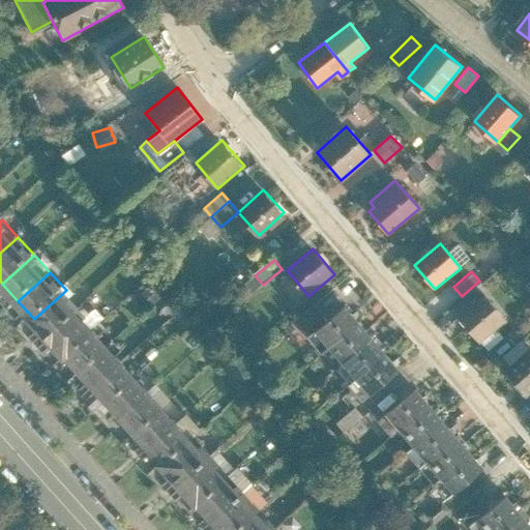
[(82,308),(66,290),(34,319),(50,336),(82,308)]
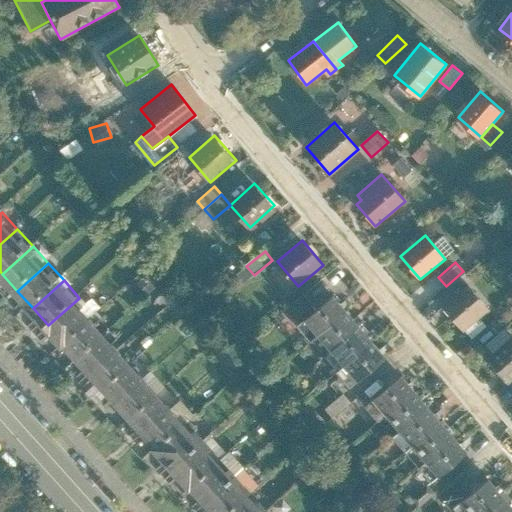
[(468,285),(443,306),(463,331),(489,311),(468,285)]
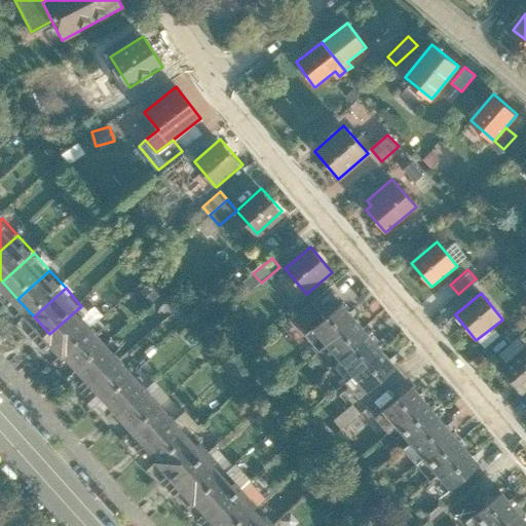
[(306,334),(318,350),(358,318),(344,303),(306,334)]
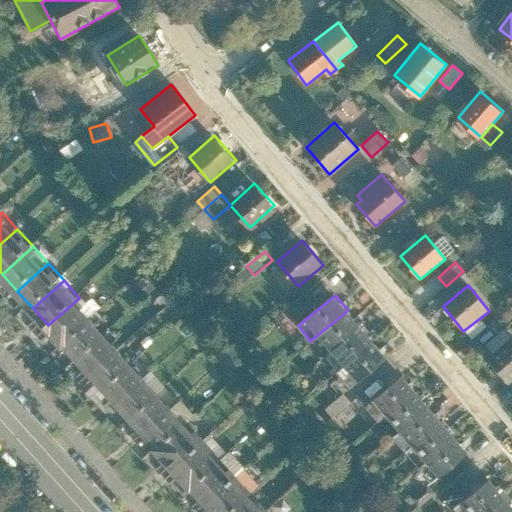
[(95,315),(79,298),(48,325),(64,342),(95,315)]
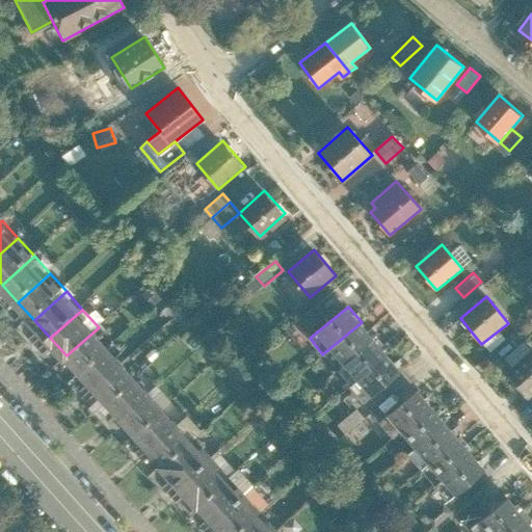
[(362,322),(322,354),(336,371),(375,339),(362,322)]
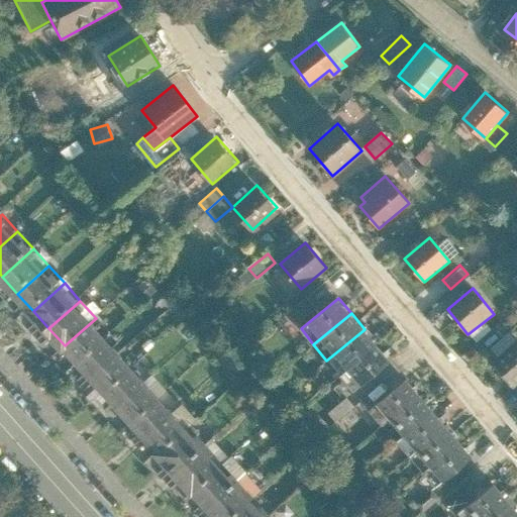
[(111,335),(96,318),(65,345),(80,364),(111,335)]
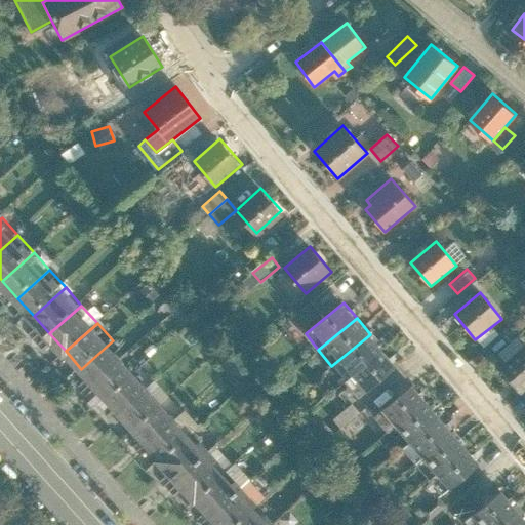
[(370,334),(331,366),(345,381),(384,350),(370,334)]
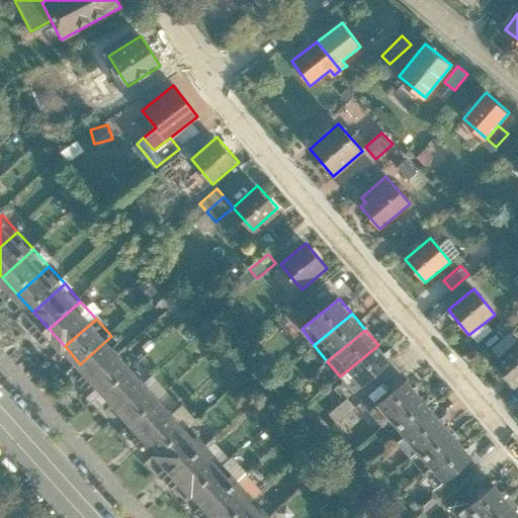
[(127,353),(111,336),(80,364),(96,381),(127,353)]
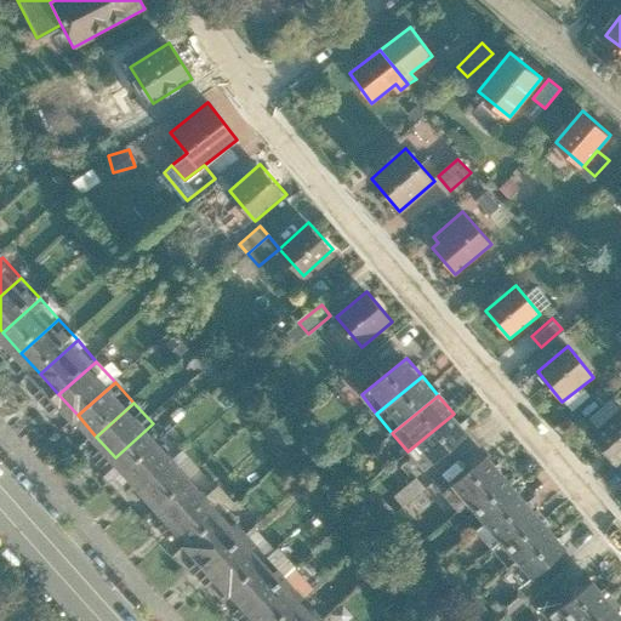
[(620,460),(620,410),(591,436),(616,465),(620,460)]
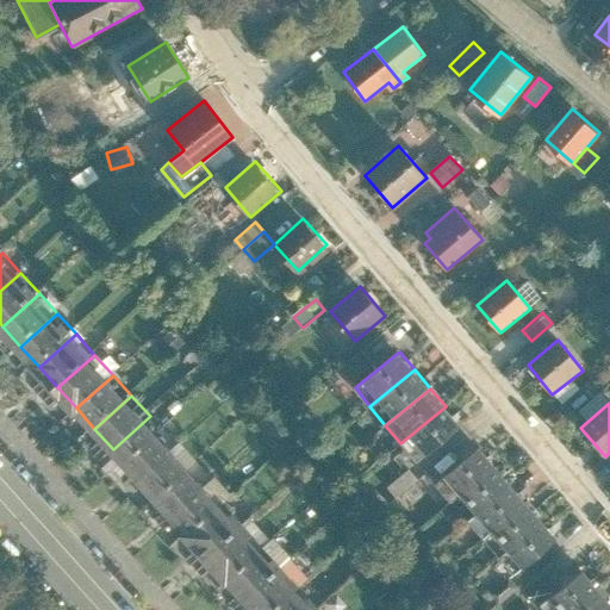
[(446,406),(400,443),(416,464),(461,425),(446,406)]
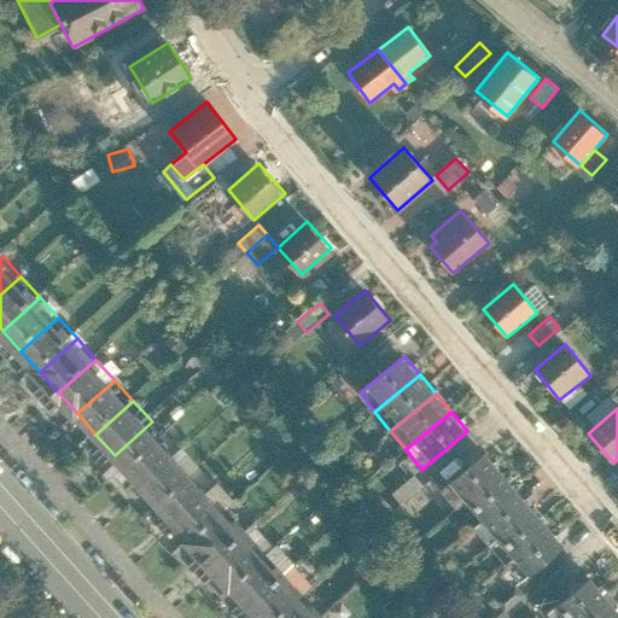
[(170,442),(152,421),(115,455),(133,476),(170,442)]
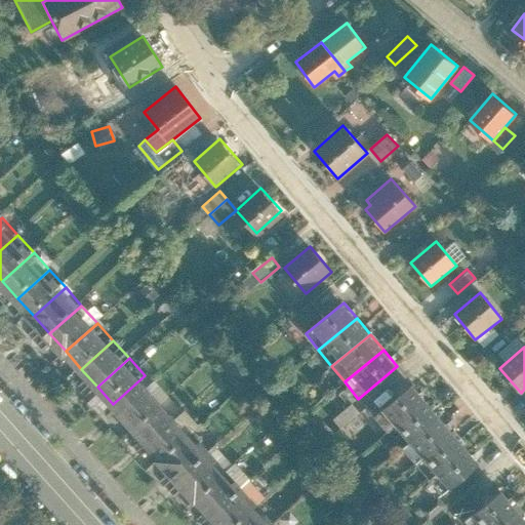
[(160,393),(145,375),(113,404),(128,421),(160,393)]
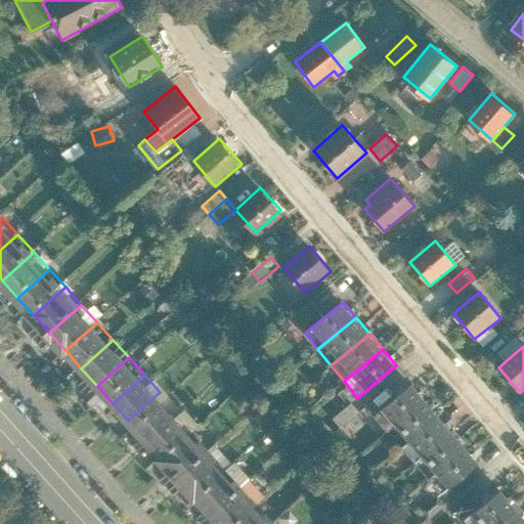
[(409,383),(373,415),(387,431),(424,399),(409,383)]
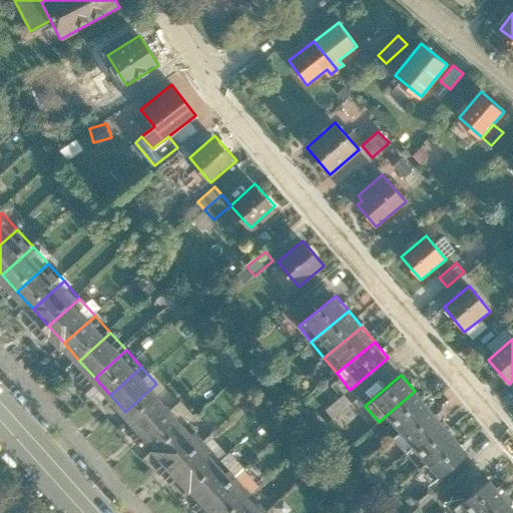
[(172,402),(156,384),(125,412),(141,429),(172,402)]
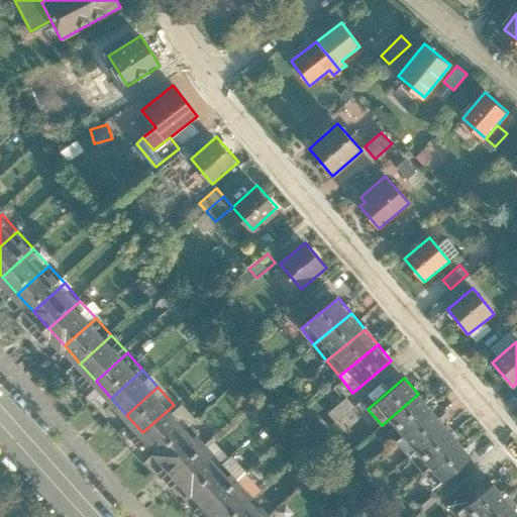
[(432,409),(418,394),(382,425),(395,440),(432,409)]
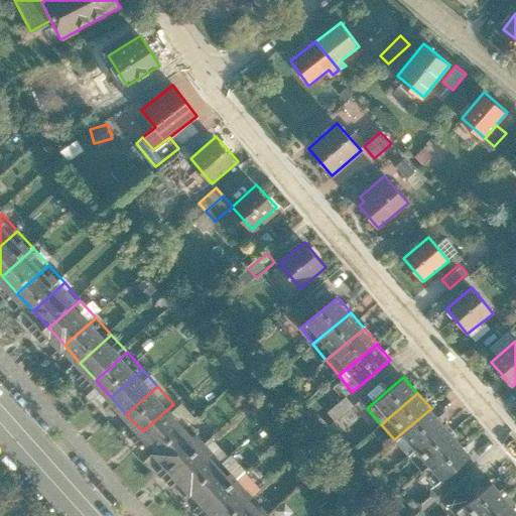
[(328,411),(336,420),(353,406),(346,397),(328,411)]
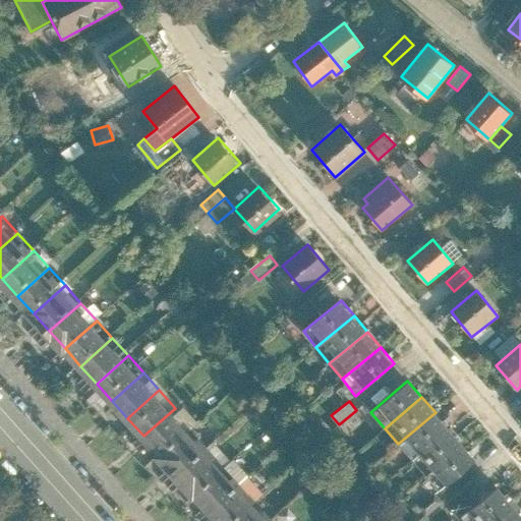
[(190,425),(175,408),(143,436),(159,454),(190,425)]
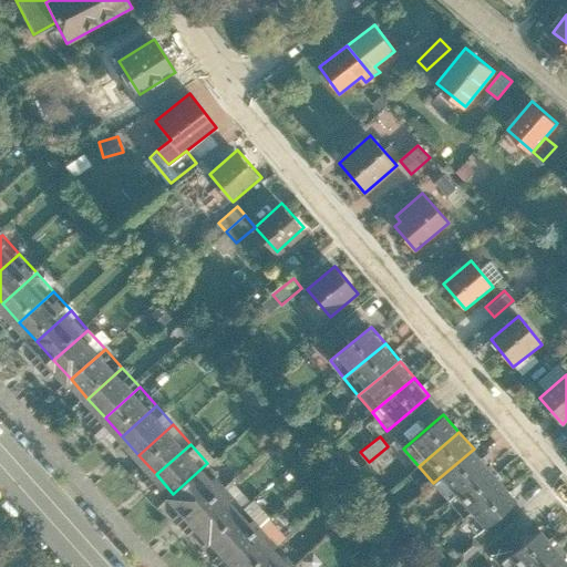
[(474,449),(433,483),(447,500),(487,464),(474,449)]
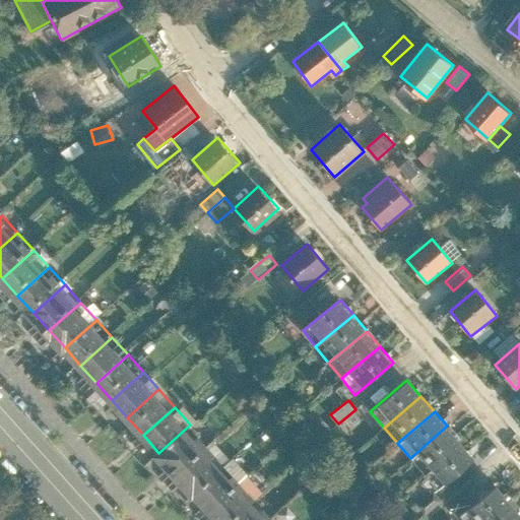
[(206,442),(190,425),(158,453),(175,470),(206,442)]
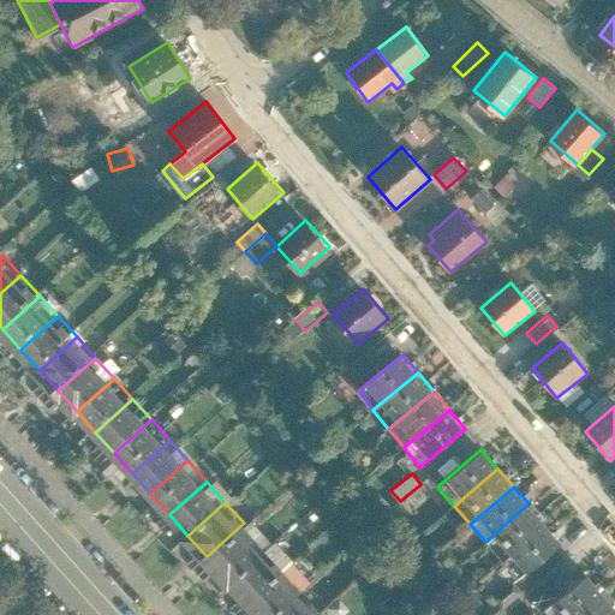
[(545,523),(529,503),(485,542),(502,560),(545,523)]
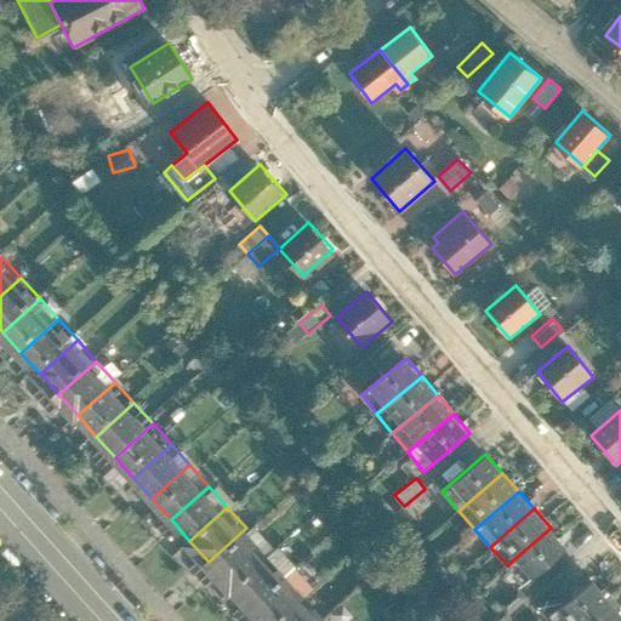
[(265,548),(246,528),(209,562),(227,582),(265,548)]
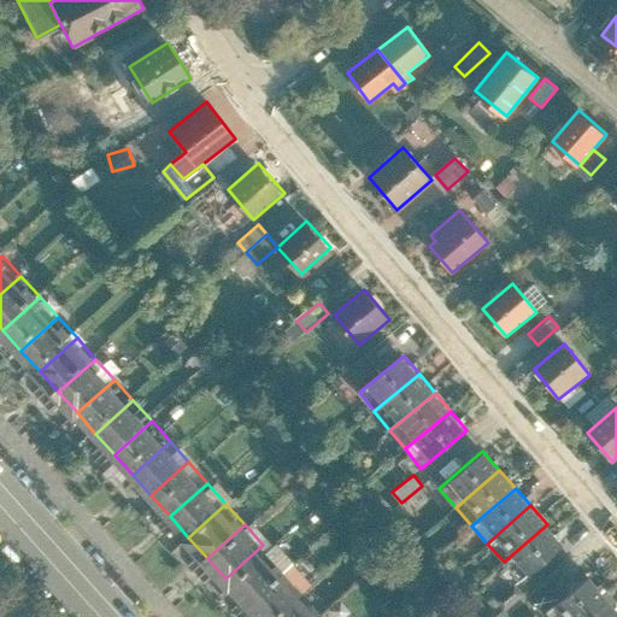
[(547,524),(504,562),(519,580),(563,542),(547,524)]
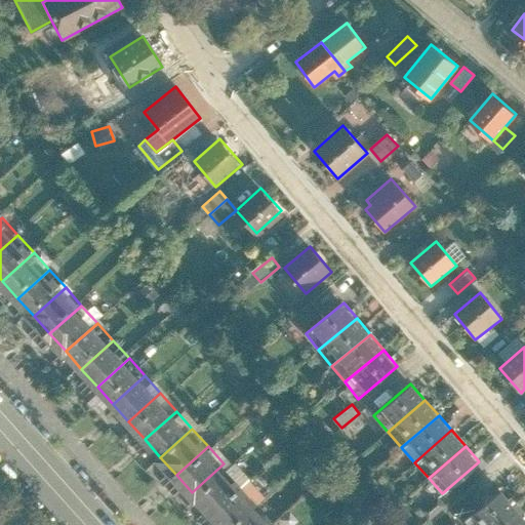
[(240,481),(224,463),(192,492),(208,510),(240,481)]
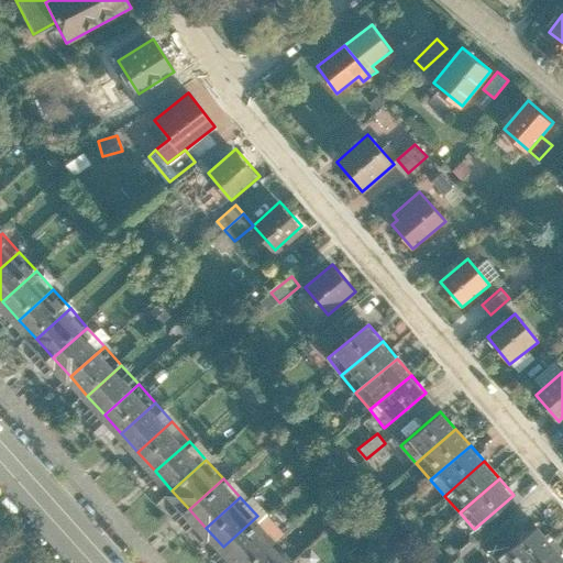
[(242,562),(274,534),(257,516),(223,547),(238,562),(242,562)]
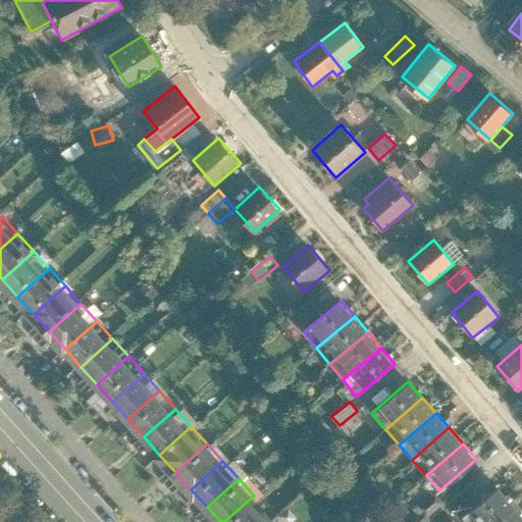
[(463,518),(466,521),(488,521),(512,504),(499,487),(463,518)]
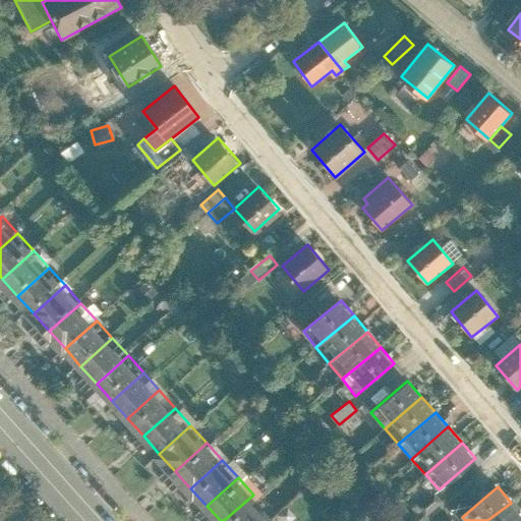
[(418,507),(426,516),(442,502),(435,494),(418,507)]
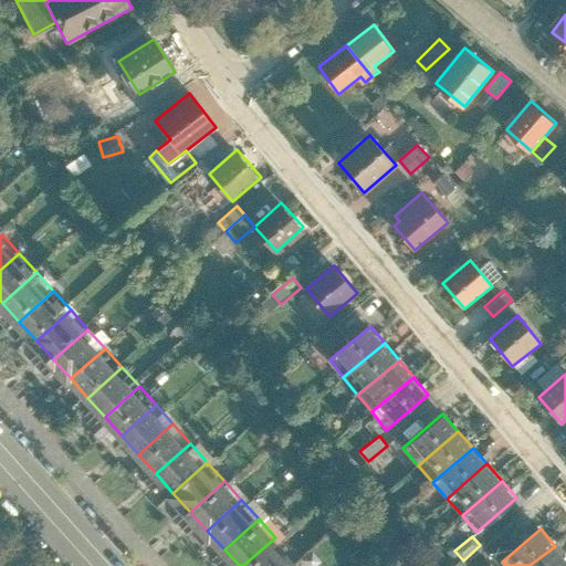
[(282,565),(293,557),(275,537),(243,565),(282,565)]
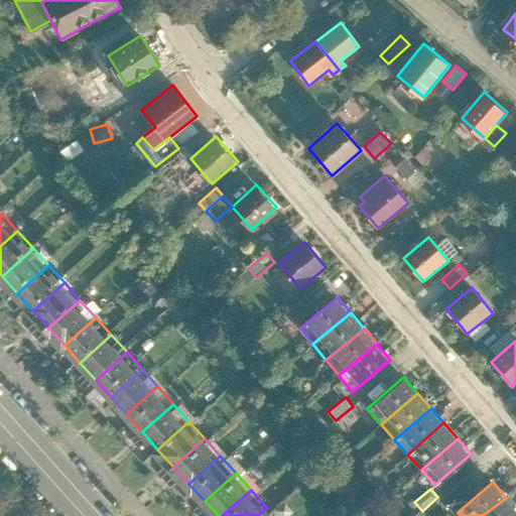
[(515,510),(506,498),(483,515),(513,515),(515,514),(515,510)]
